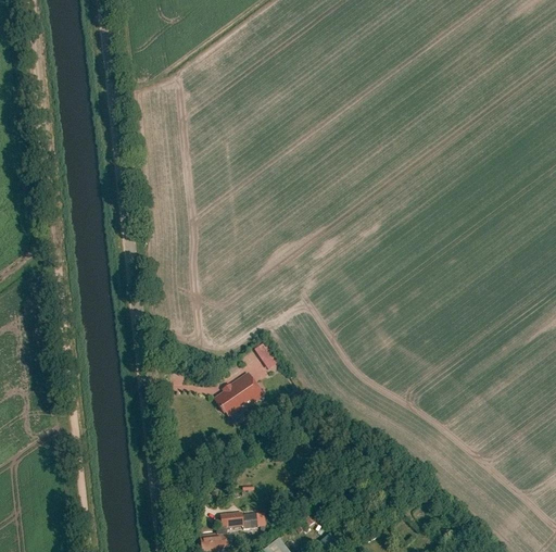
[(258,347),(272,366),(281,360),(269,340),(258,347)]
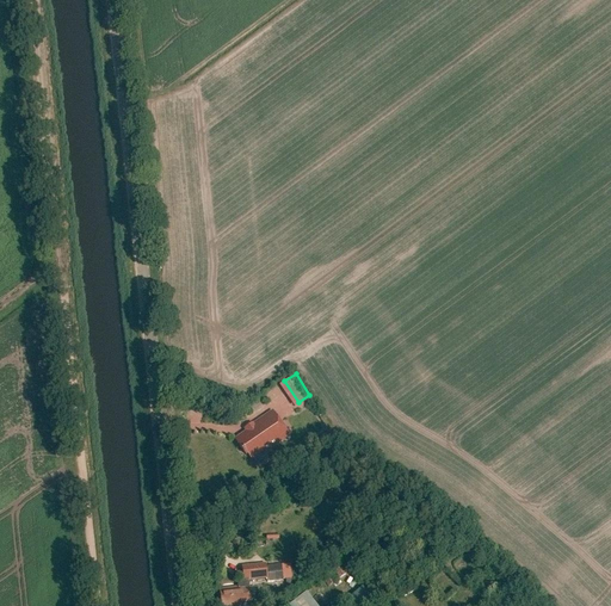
[(245,426),(246,428),(235,436),(246,451),(248,450),(252,455),(263,446),(264,447),(277,439),(277,440),(288,432),(272,408),(245,426)]
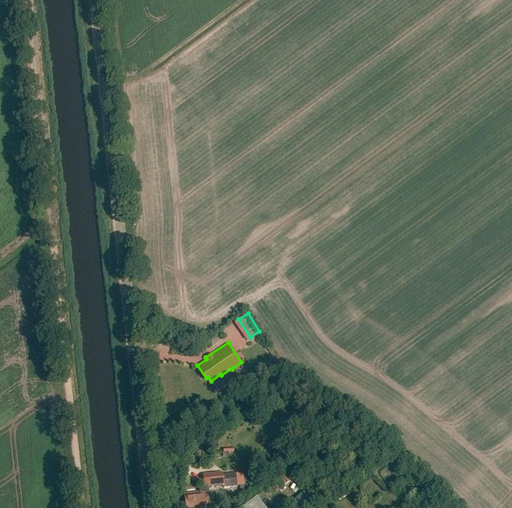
[(199,490),(184,491),(185,504),(187,504),(188,507),(211,506),(208,484),(224,482),(223,472),(223,470),(203,472),(204,484),(199,485),(199,486),(199,490)]
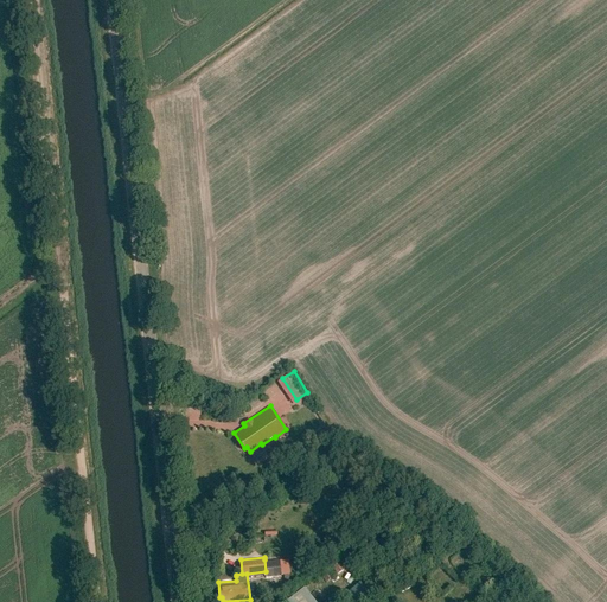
[(280,557),(264,559),(266,571),(266,575),(281,574),(280,557)]
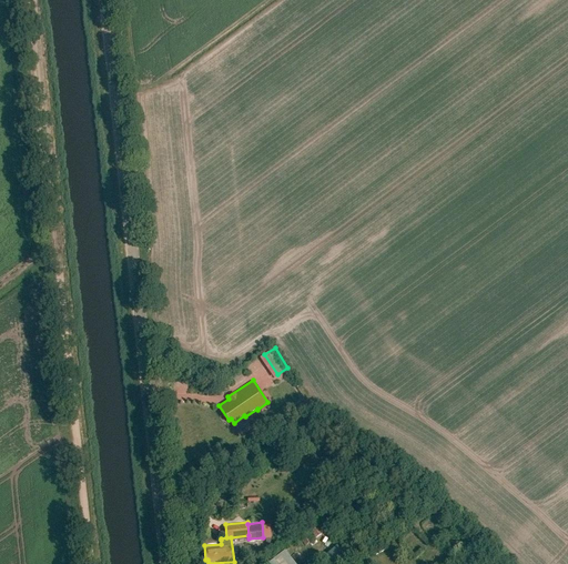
[(294,563),(283,549),(262,563),(294,563)]
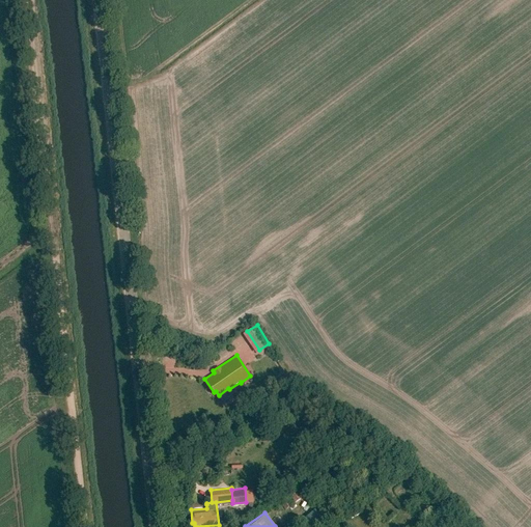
All buildings are outlined.
